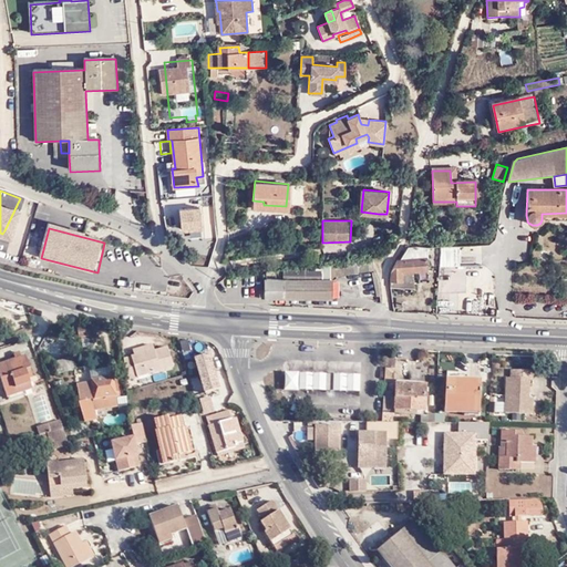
[(403,260),(428,258),(428,245),(414,244),(408,245),(403,260)]
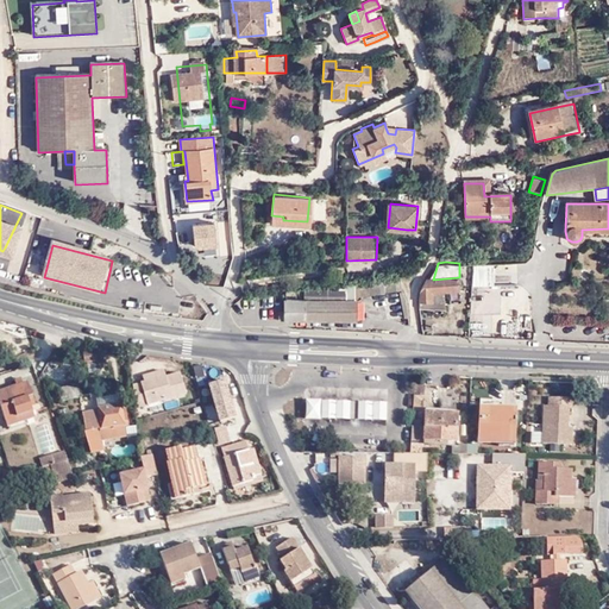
[(494,264),(477,263),(476,286),(493,287),(494,264)]
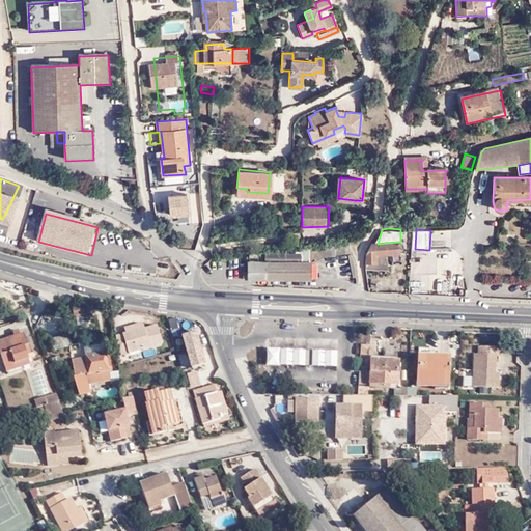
[(401,253),(400,242),(378,244),(374,244),(368,255),(367,263),(379,264),(380,257),(389,255),(401,253)]
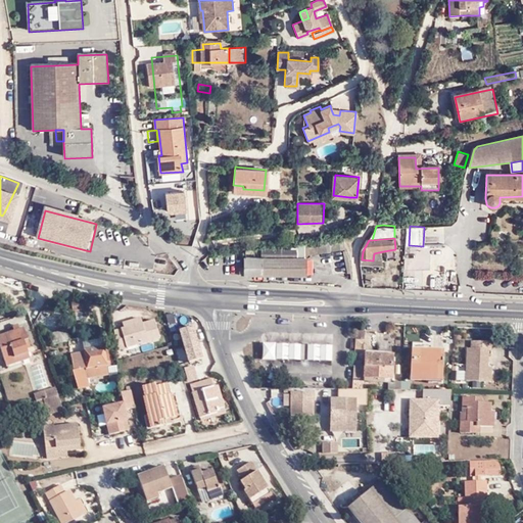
[(325,252),(324,244),(324,242),(311,243),(313,253),(325,252)]
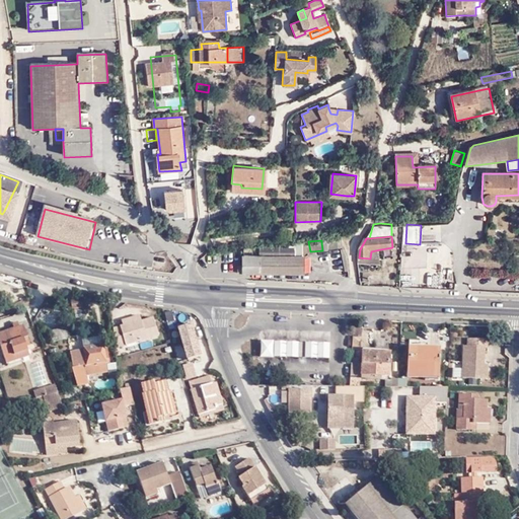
[(328,241),(329,250),(345,248),(344,240),(328,241)]
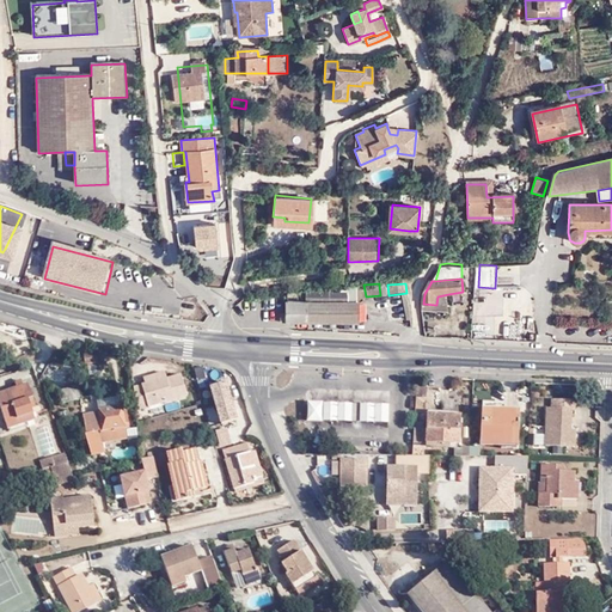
[(310,293),(310,304),(350,303),(350,292),(310,293)]
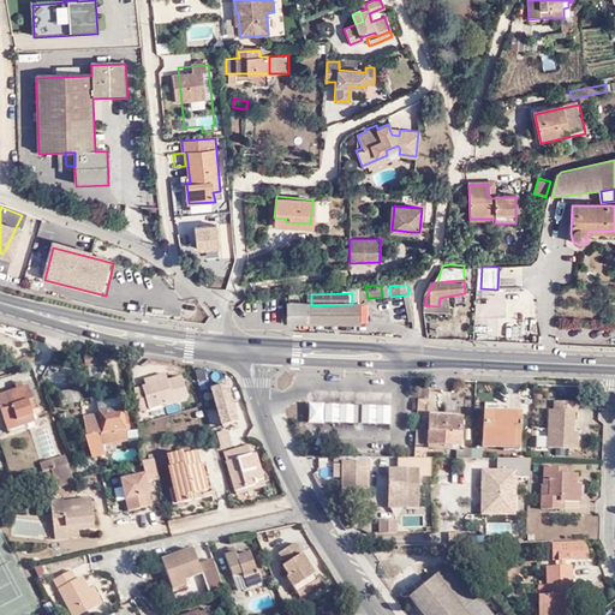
[(451,312),(451,296),(440,298),(439,306),(425,305),(424,312),(451,312)]
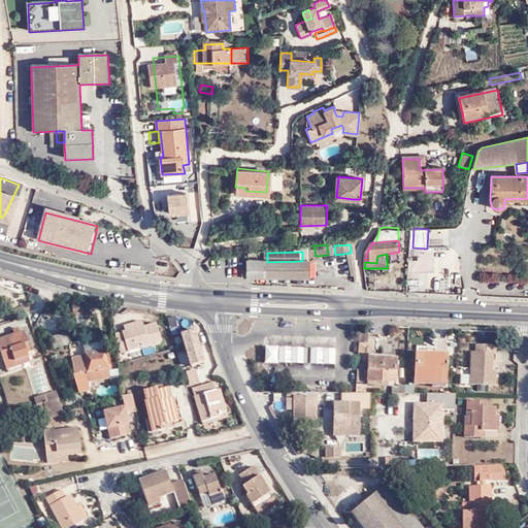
[(249,272),(249,281),(312,279),(311,261),(302,261),(267,262),(249,262),(249,272)]
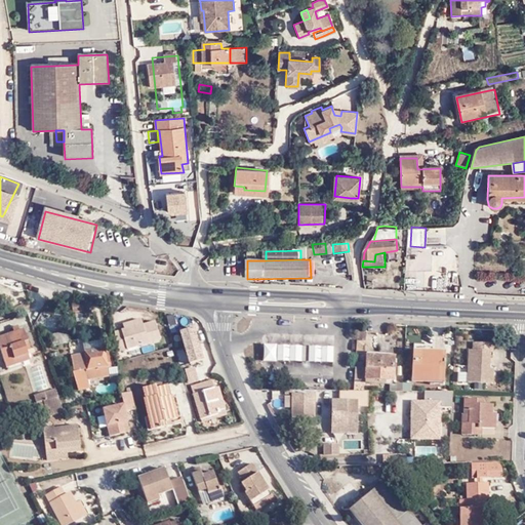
[(72,315),(86,313),(84,301),(77,303),(78,305),(70,306),(72,315)]
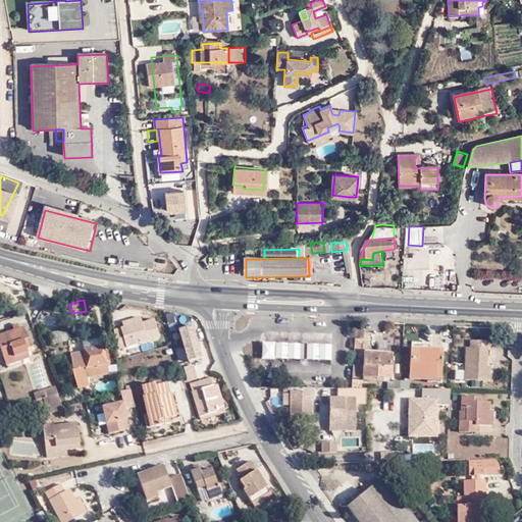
[(122,327),(141,323),(140,319),(121,324),(122,327)]
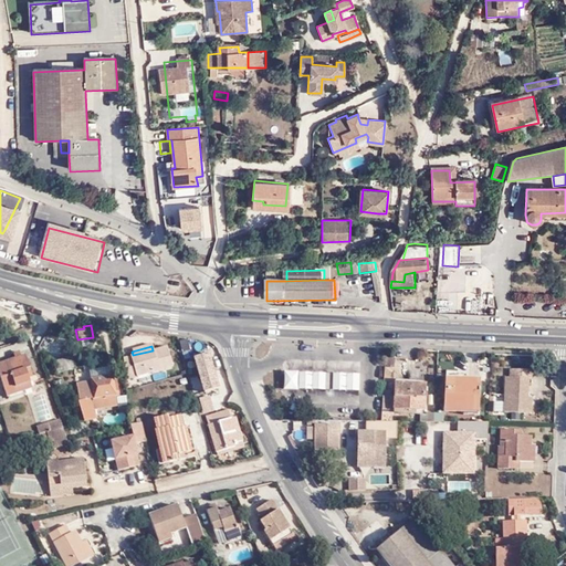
[(134,358),(122,362),(125,381),(170,369),(165,348),(154,352),(153,350),(133,355),(134,358)]
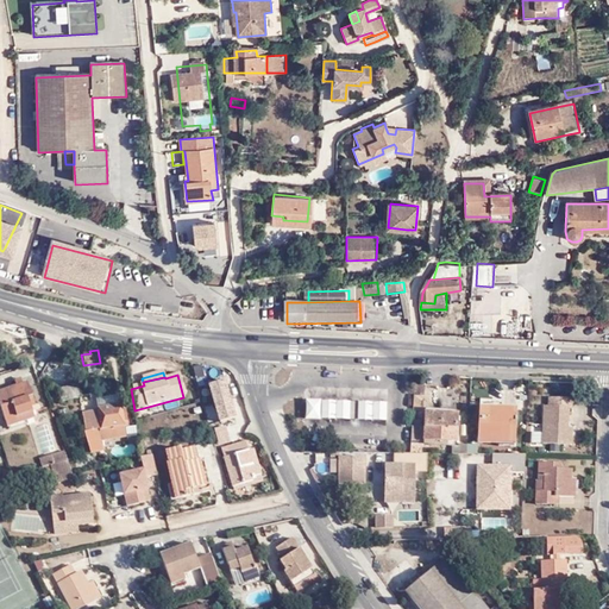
[(217,421),(234,419),(230,378),(212,380),(217,421)]
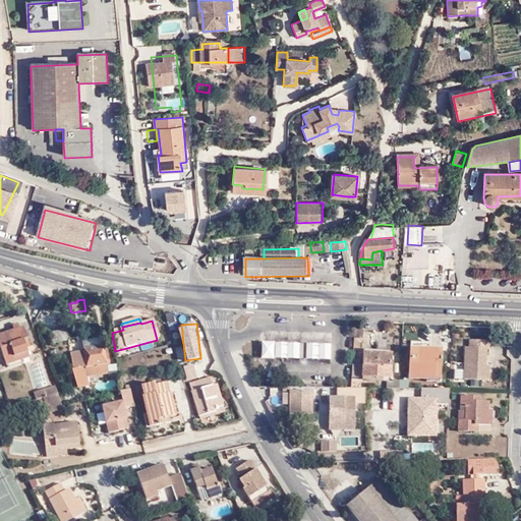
[(0,336),(0,345),(5,360),(29,352),(27,350),(25,345),(31,343),(24,328),(21,329),(14,331),(0,336)]
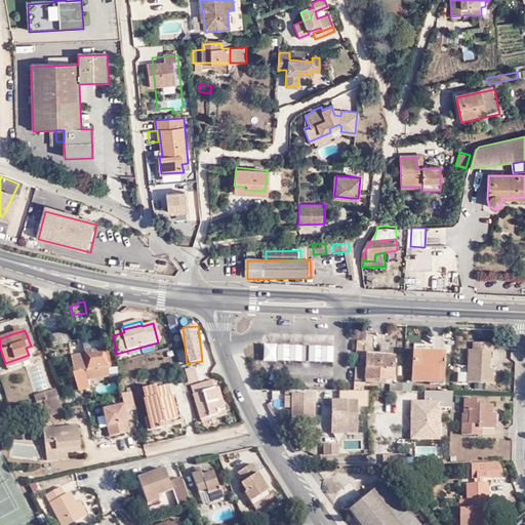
[(367,331),(358,331),(358,341),(366,341),(367,331)]
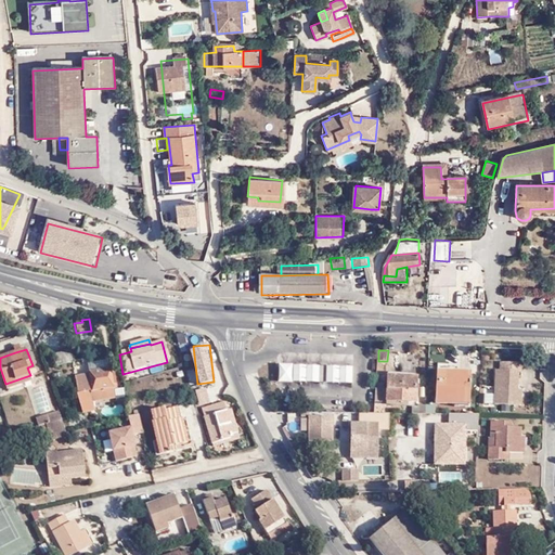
[(55,368),(73,363),(69,352),(49,357),(55,368)]
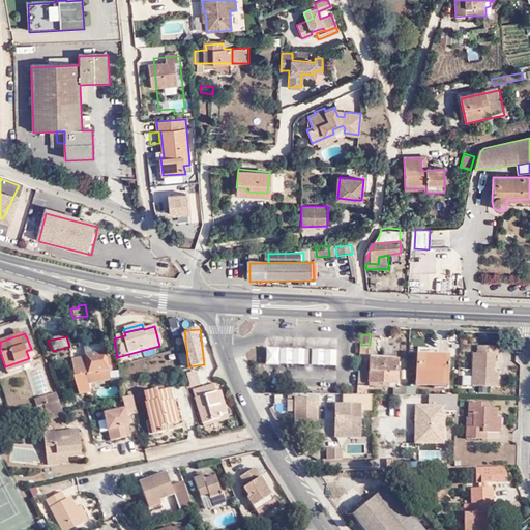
[(495,388),(496,374),(496,356),(500,356),(500,348),(479,347),(479,355),(475,354),(474,387),(495,388)]
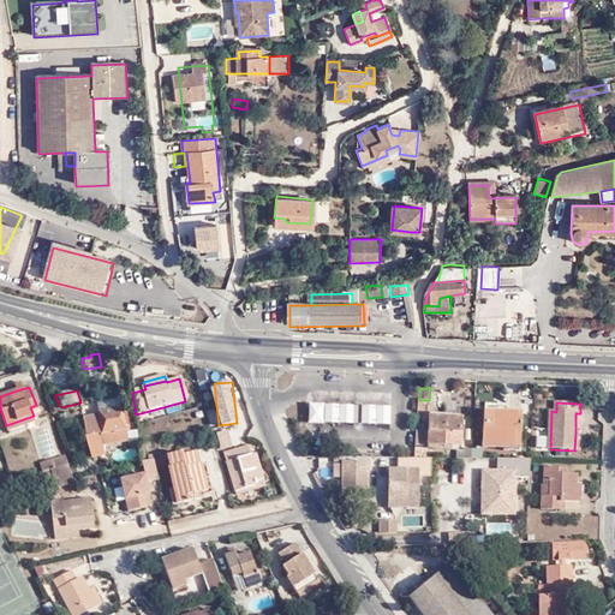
[(485,448),(507,449),(507,445),(523,445),(524,413),(509,413),(509,408),(501,408),(501,404),(488,404),(485,448)]
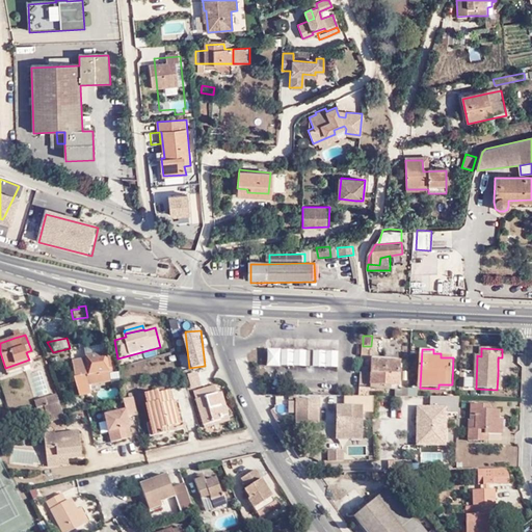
[(79,379),(73,380),(78,398),(88,395),(86,389),(110,383),(104,354),(84,358),(84,360),(85,365),(80,366),(81,368),(77,369),(79,379)]
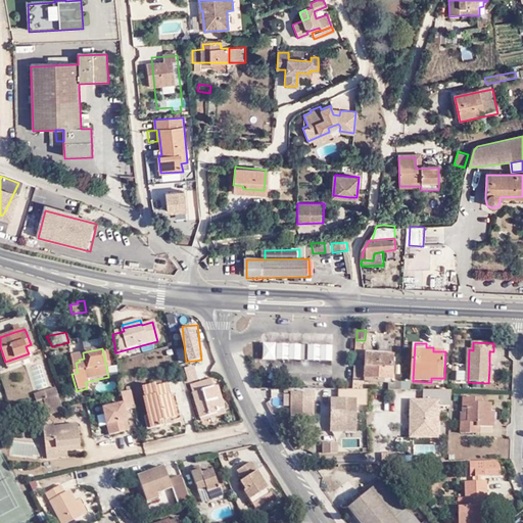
[(31,360),(29,353),(5,362),(7,368),(31,360)]
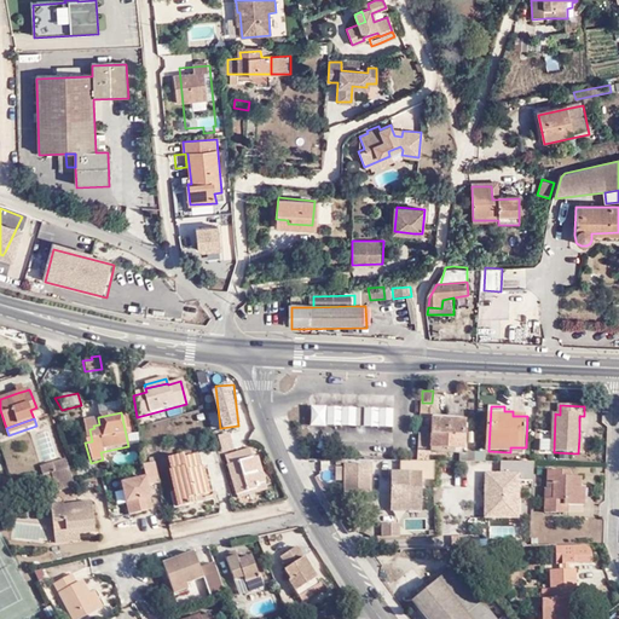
[(81,422),(85,443),(92,441),(90,429),(94,428),(93,426),(99,424),(98,418),(81,422)]
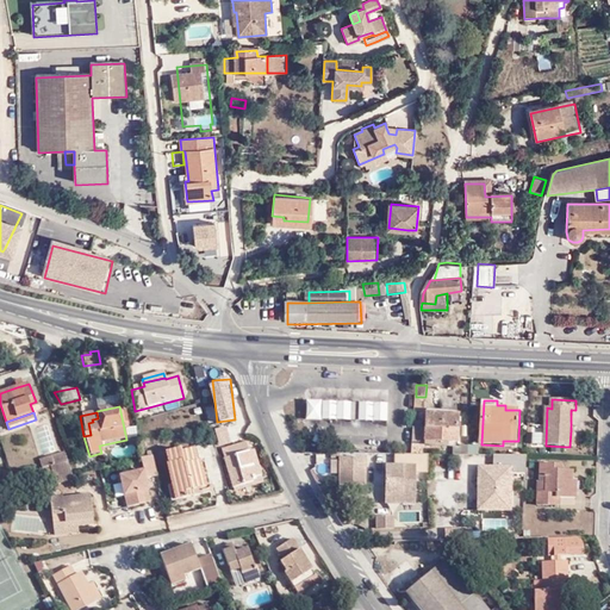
[(460,442),(460,415),(428,415),(427,428),(415,427),(414,455),(429,455),(430,441),(460,442)]
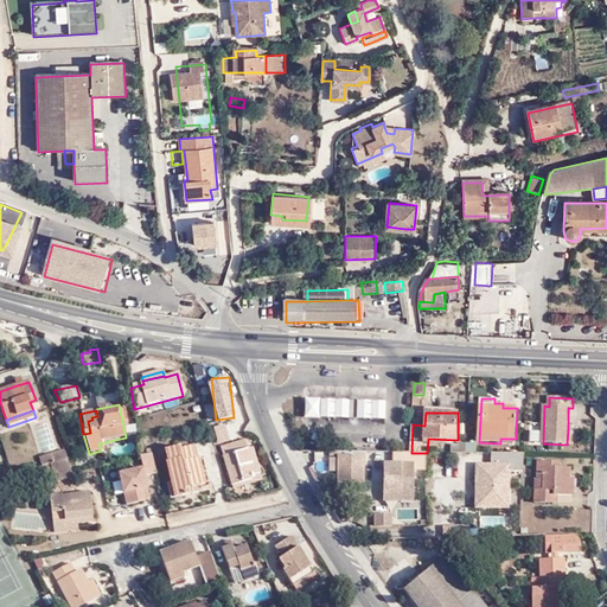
[(228,429),(215,433),(218,446),(231,442),(228,429)]
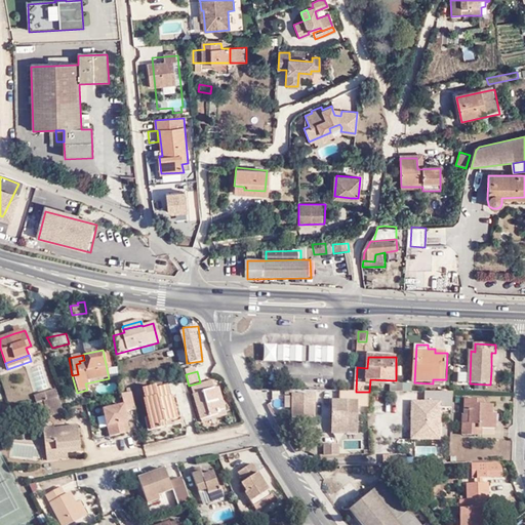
[(218,401),(214,391),(211,382),(192,389),(204,420),(219,415),(218,413),(227,410),(223,399),(218,401)]
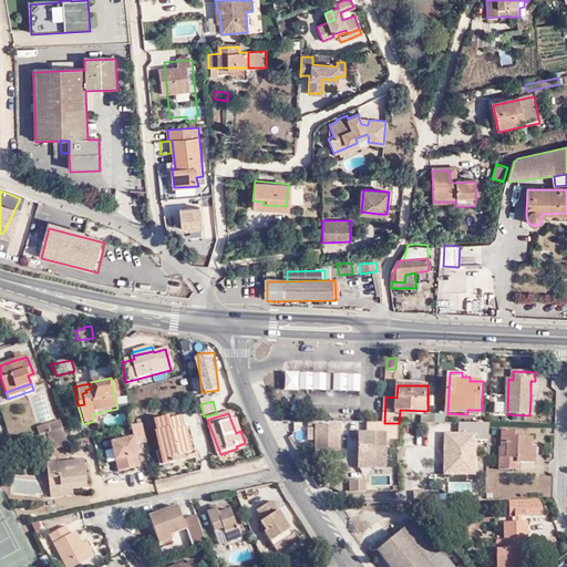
[(446,415),(437,415),(436,423),(446,424),(446,415)]
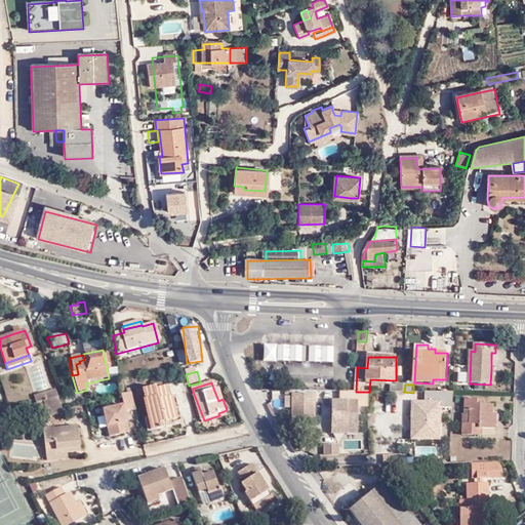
[(164,426),(171,423),(175,422),(170,399),(167,388),(154,391),(153,389),(142,391),(145,401),(142,402),(149,435),(166,431),(164,426)]
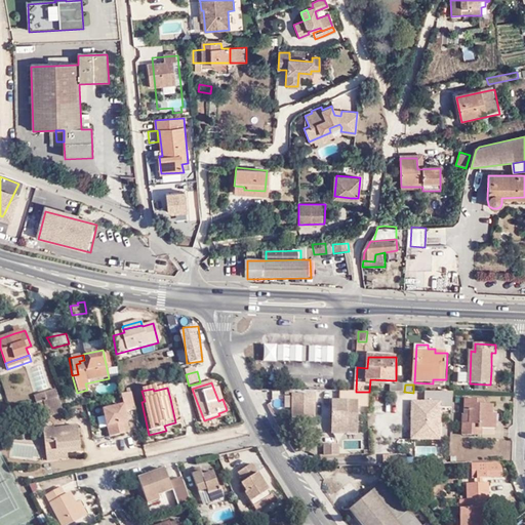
[(219,389),(214,391),(218,401),(223,399),(219,389)]
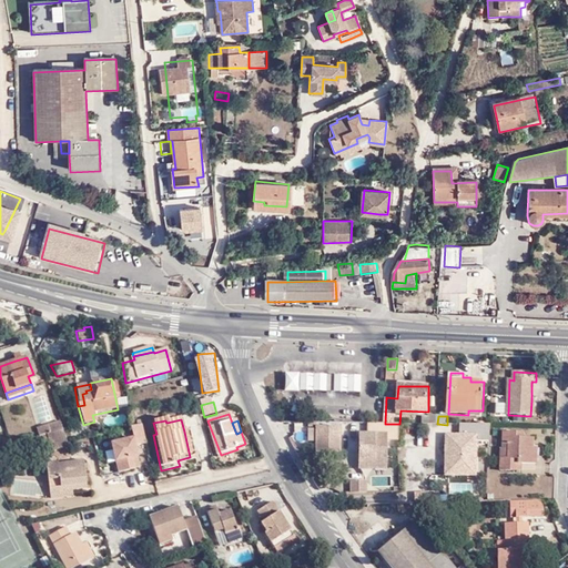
[(50,427),(52,434),(64,432),(62,424),(50,427)]
